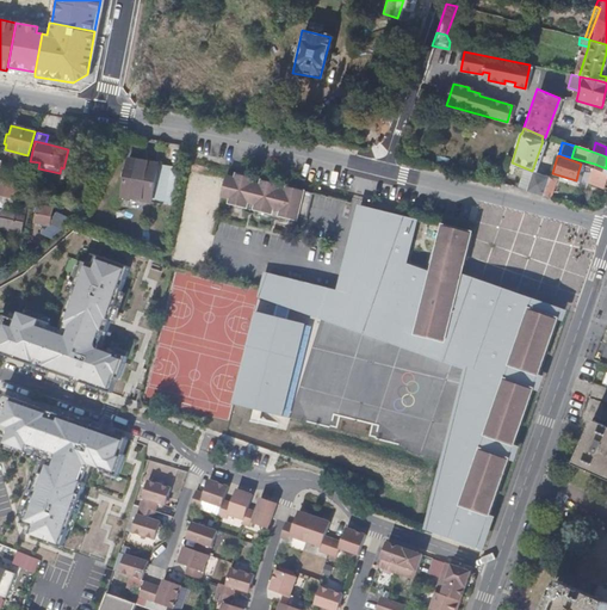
[(155,164),(127,158),(118,196),(148,202),(155,164)]
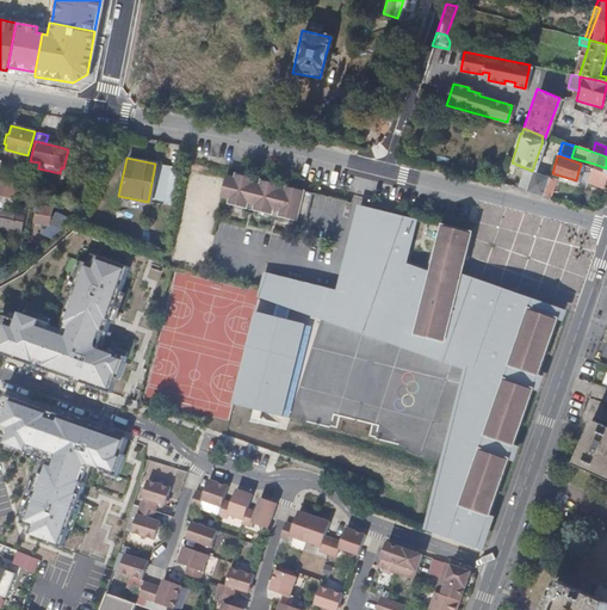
[(578,171),(589,173),(592,166),(581,164),(578,171)]
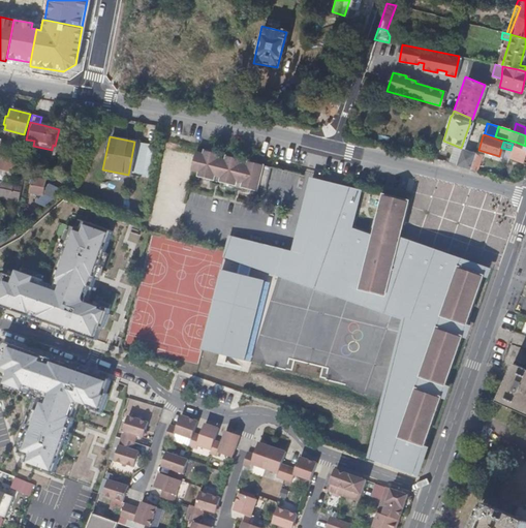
[(521,160),(525,150),(514,145),(513,144),(511,150),(508,156),(521,160)]
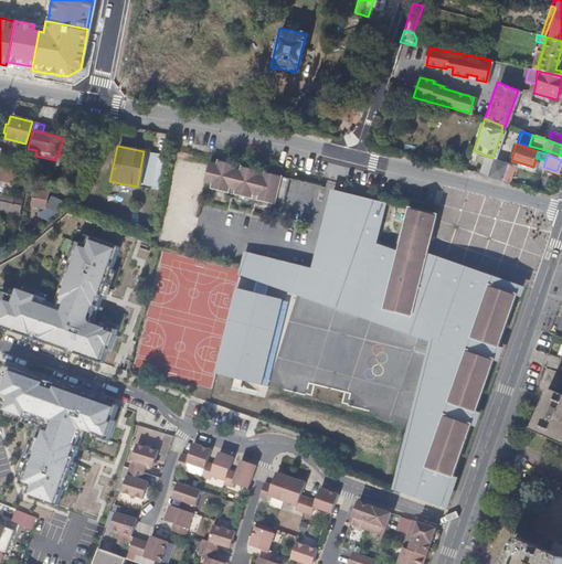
[(481,157),(477,173),(501,181),(506,165),(481,157)]
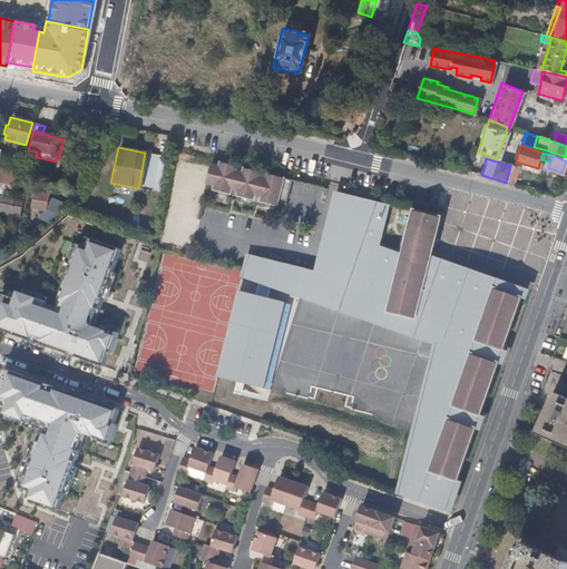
[(233,165),(223,163),(223,166),(215,165),(214,169),(206,167),(199,189),(208,192),(209,188),(225,192),(224,195),(233,197),(233,194),(247,197),(247,202),(255,204),(256,199),(272,203),(273,199),(281,202),(286,178),(269,174),(269,177),(261,175),(260,180),(253,178),(254,174),(255,170),(246,168),(245,172),(238,170),(237,175),(231,174),(232,168),(233,165)]
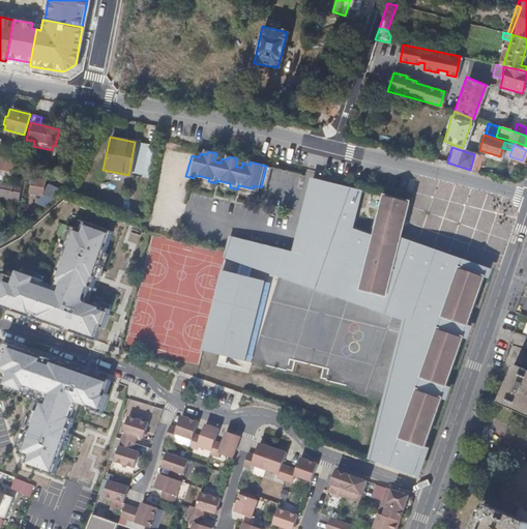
[(478,152),(474,171),(477,171),(482,153),(478,152)]
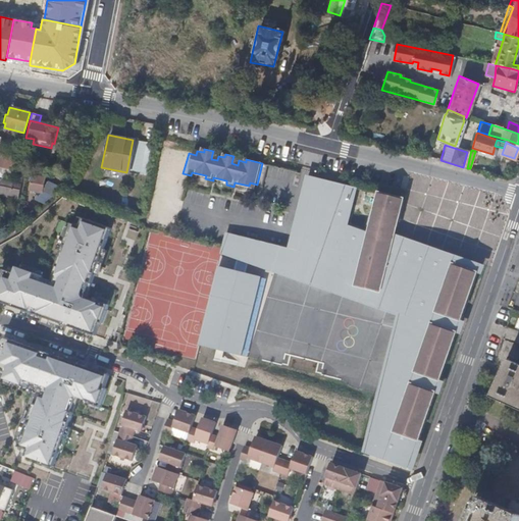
[(0,167),(14,171),(17,158),(0,153),(0,167)]
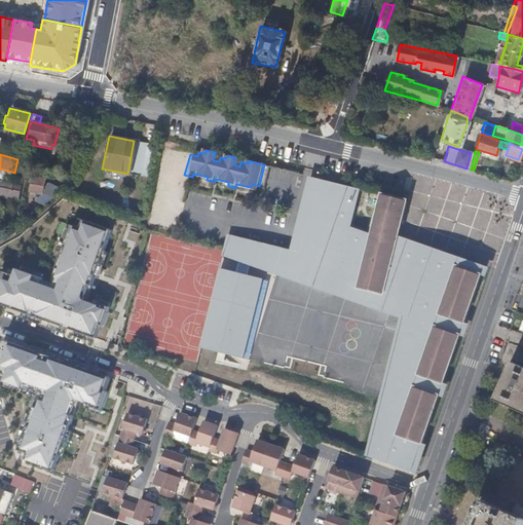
[(13,177),(14,173),(0,169),(0,196),(16,200),(20,185),(0,180),(0,174),(13,177)]
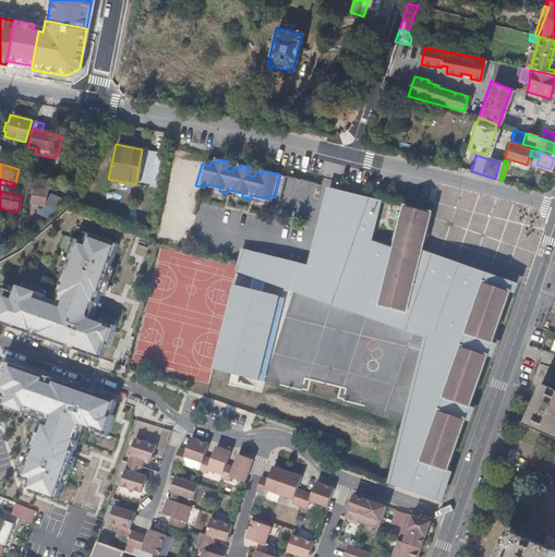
[(420,473),(442,481),(510,280),(485,271),(482,281),(415,258),(418,247),(418,246),(409,244),(418,208),(401,204),(390,246),(364,238),(375,197),(326,185),(322,201),(337,205),(338,202),(344,203),(337,231),(316,226),(306,265),(302,280),(403,305),(406,295),(436,303),(427,337),(425,346),(441,350),(438,360),(423,355),(397,458),(422,467),(420,473)]
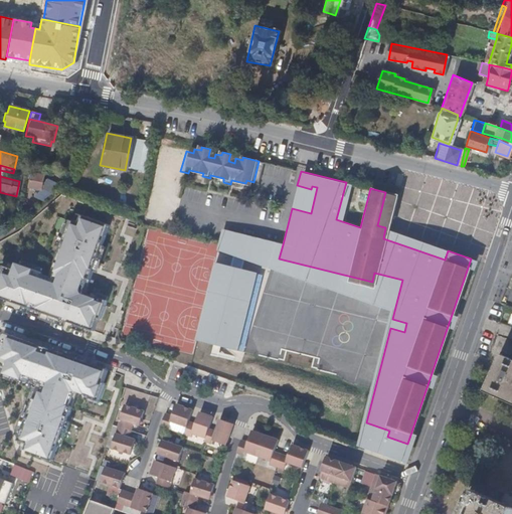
[(38,189),(40,178),(36,177),(37,174),(29,172),(26,187),(38,189)]
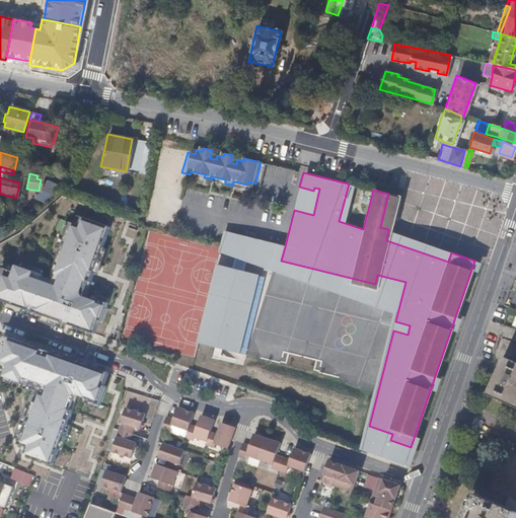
[(313,191),(299,187),(294,210),(313,215),(319,189),(314,188),(313,191)]
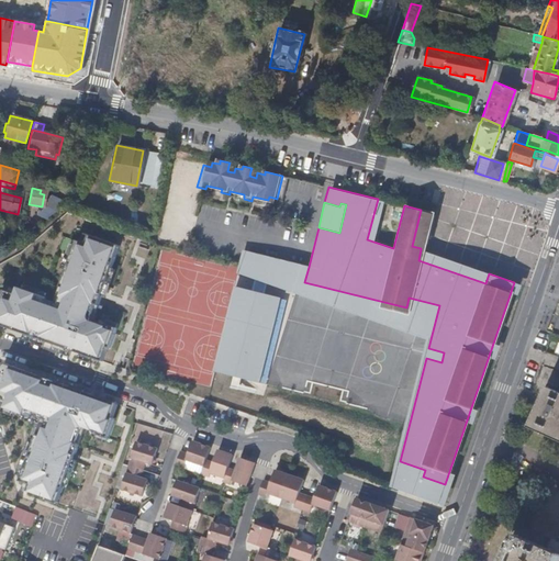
[(412,246),(421,248),(431,212),(421,210),(412,246)]
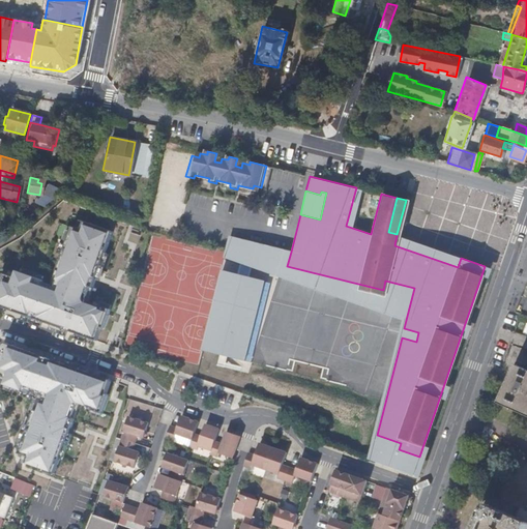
[(0,309),(74,335),(94,343),(98,329),(100,329),(108,311),(97,307),(96,310),(82,304),(88,289),(90,290),(95,275),(110,233),(81,223),(78,231),(69,228),(54,272),(57,273),(52,288),(41,284),(41,282),(15,272),(12,278),(1,275),(0,278),(0,309)]
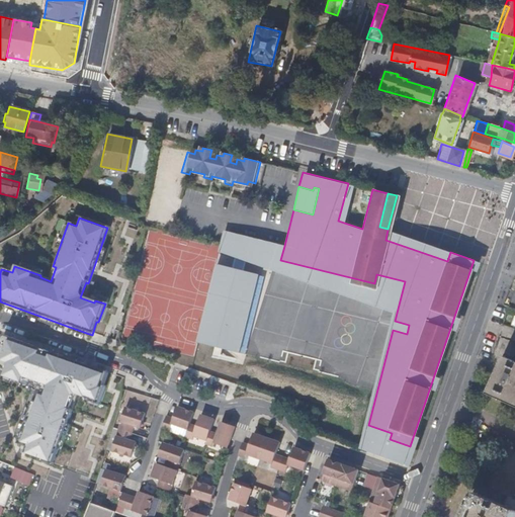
[(223,230),(220,244),(272,257),(275,243),(223,230)]
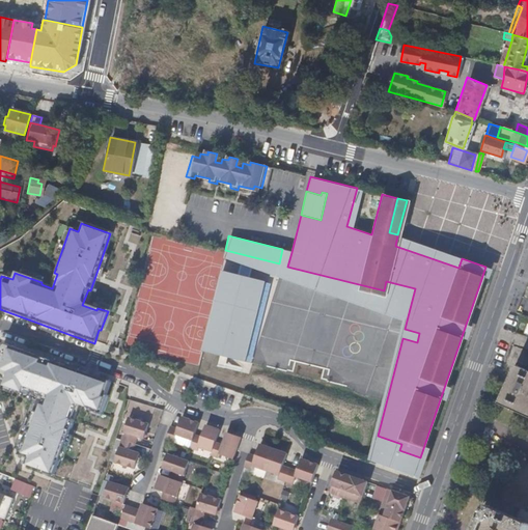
[(459,268),(462,258),(397,235),(395,246),(459,268)]
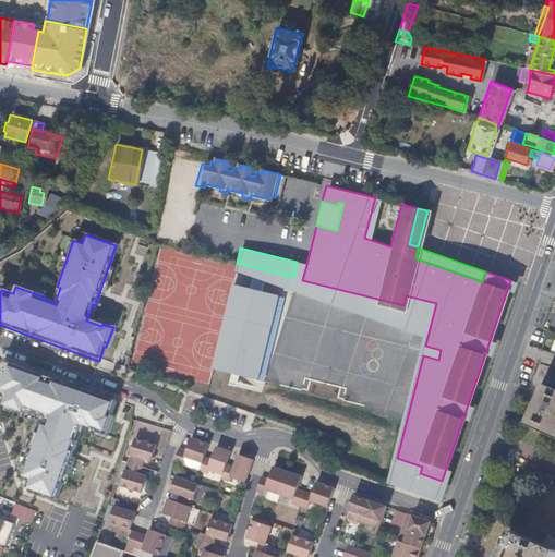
[(234,271),(427,337),(436,303),(406,295),(403,305),(302,280),(306,265),(297,262),(293,277),(237,263),(234,271)]
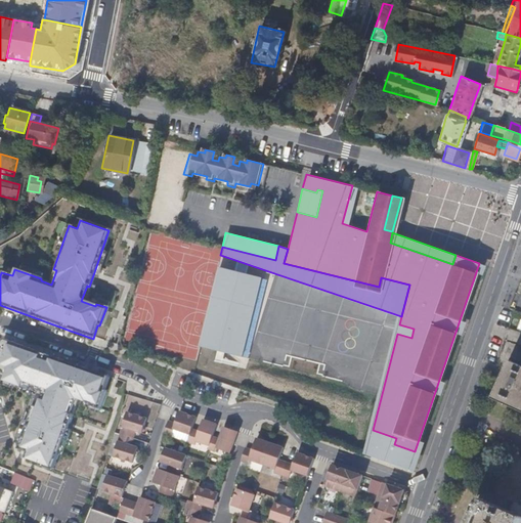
[(217,267),(198,346),(245,356),(264,279),(217,267)]
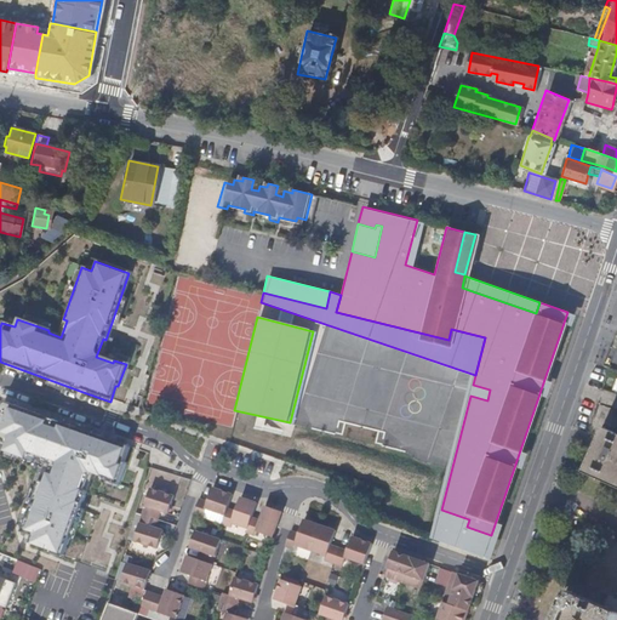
[(473,385),(470,396),(487,400),(490,390),(473,385)]
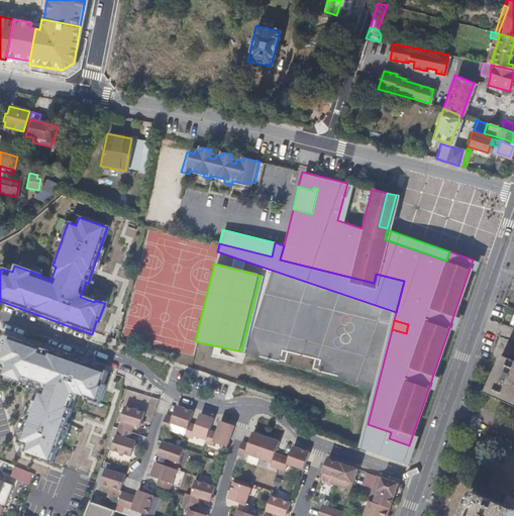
[(37,460),(50,466),(67,418),(70,410),(68,409),(73,395),(87,400),(87,402),(97,405),(103,387),(101,386),(106,373),(86,366),(1,335),(0,337),(0,340),(2,341),(0,347),(0,369),(4,371),(1,380),(28,389),(13,432),(19,435),(16,444),(25,447),(23,453),(38,458),(37,460)]
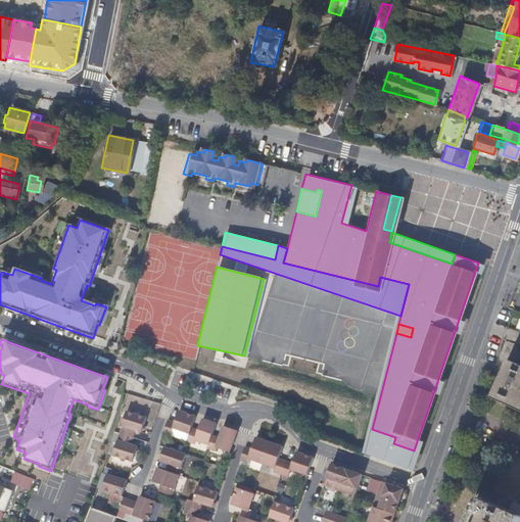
[(489,397),(519,411),(519,366),(505,360),(489,397)]
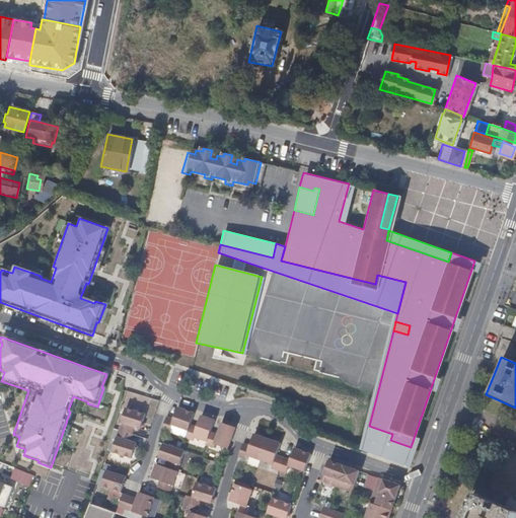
[(172,418),(165,415),(160,428),(167,431),(170,423),(187,429),(189,424),(193,412),(176,405),(172,418)]
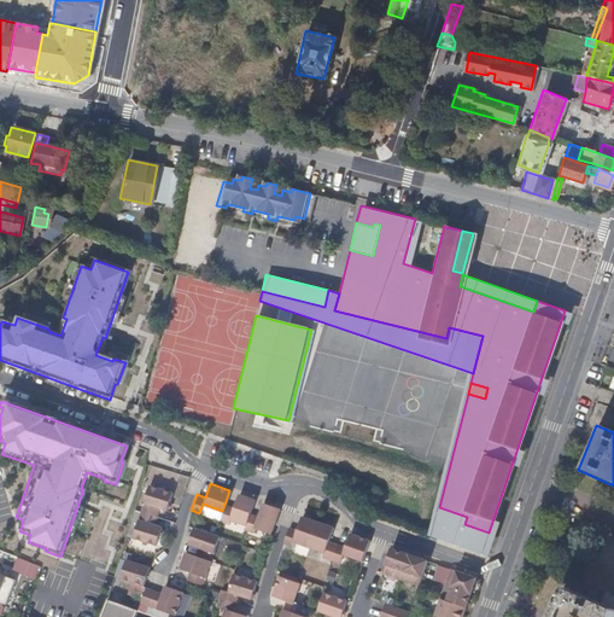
[(147,484),(139,511),(155,516),(157,507),(165,510),(170,492),(147,484)]
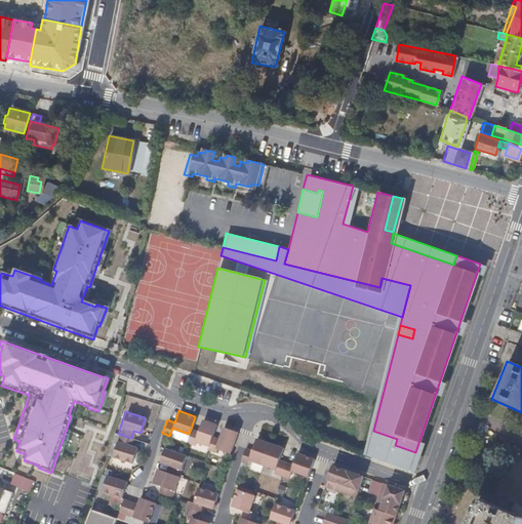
[(198,431),(191,429),(189,434),(187,441),(193,444),(195,440),(208,445),(211,436),(215,424),(202,418),(198,431)]
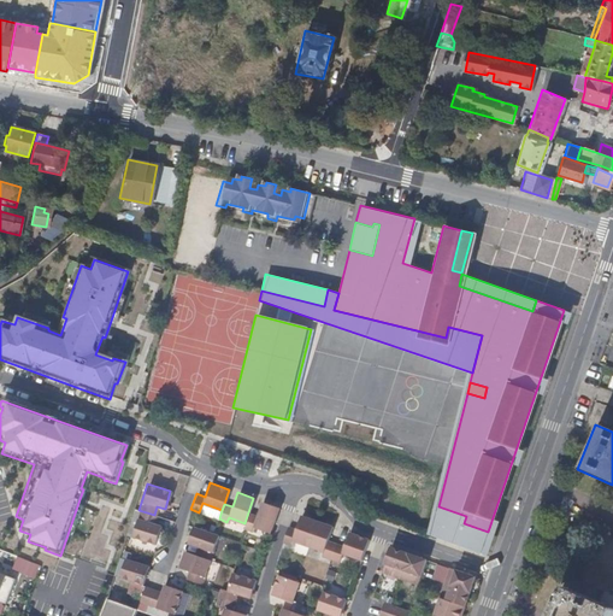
[(248,512),(245,523),(243,527),(252,531),(253,527),(269,532),(277,506),(261,502),(257,515),(248,512)]
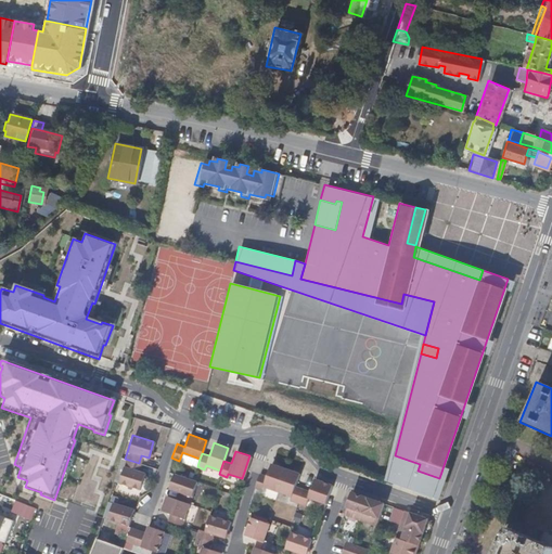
[(182,452),(179,461),(197,466),(200,459),(182,452)]
